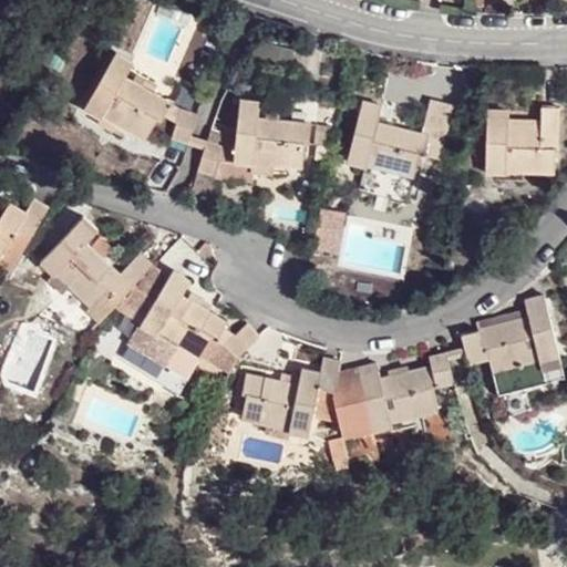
[(189,144),(193,134),(199,113),(185,110),(143,84),(132,79),(127,75),(135,62),(119,52),(86,107),(103,116),(105,114),(116,94),(123,98),(119,106),(126,111),(120,123),(147,138),(158,119),(163,121),(166,115),(177,122),(173,138),(189,144)]
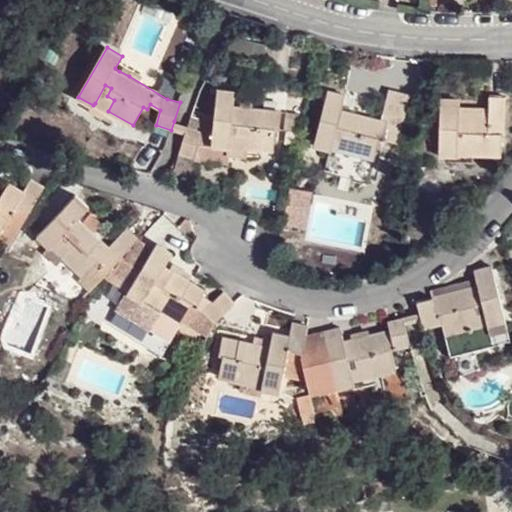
[(119,71),(129,76),(133,69),(123,63),(119,71)]
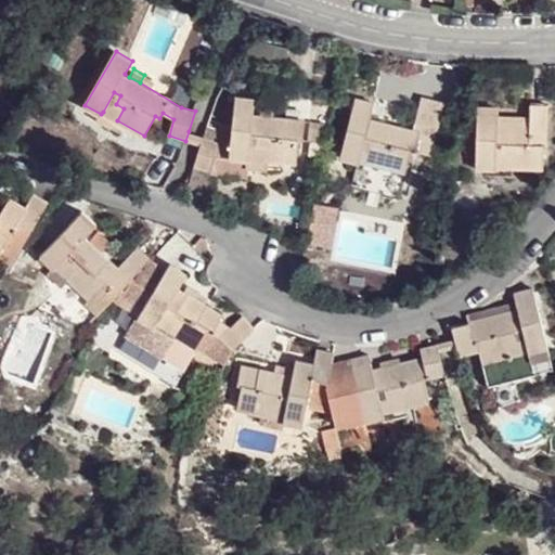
[(114,92),(103,112),(117,120),(124,108),(116,104),(120,95),(114,92)]
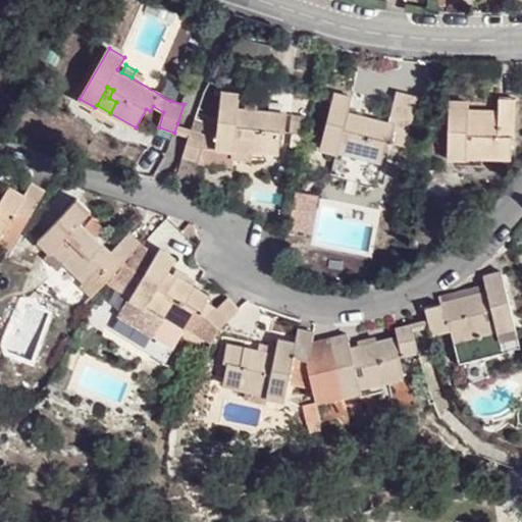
[(197,116),(193,128),(190,137),(184,155),(183,157),(199,160),(205,147),(233,150),(235,146),(237,125),(244,125),(243,135),(250,136),(249,149),(278,152),(281,129),(285,131),(288,112),(239,107),(241,92),(223,90),(220,122),(197,116)]
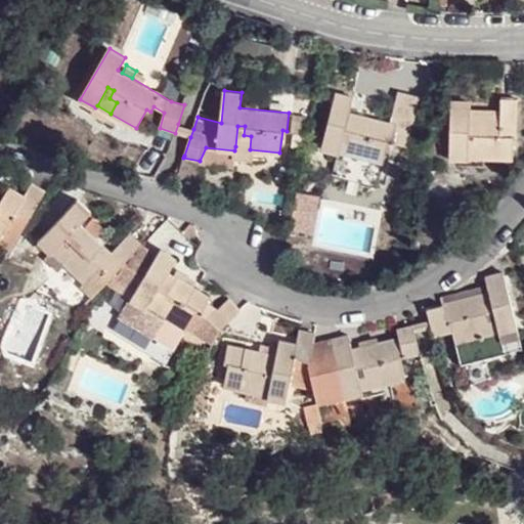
[(339,154),(340,150),(346,130),(352,132),(351,140),(357,142),(355,154),(385,161),(390,141),(408,145),(417,110),(402,105),(397,123),(350,111),(354,97),(336,93),(321,149),(339,154)]
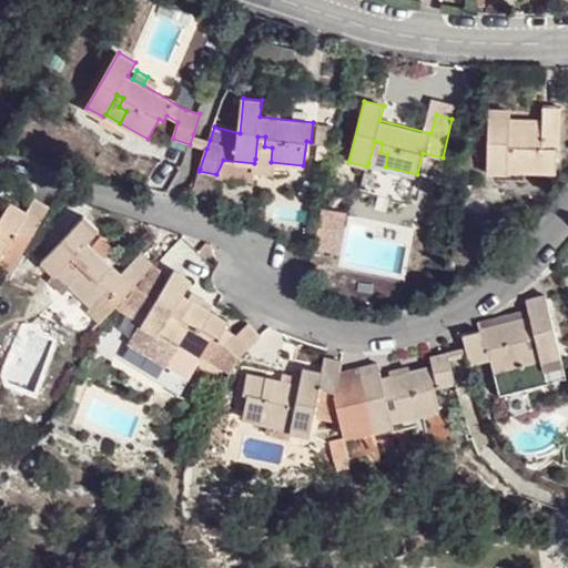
[(544,108),(545,118),(544,130),(509,129),(509,118),(510,110),(490,110),(488,173),(508,174),(508,171),(508,149),(516,149),(516,158),(525,158),(524,171),(558,172),(558,149),(560,149),(563,108),(544,108)]
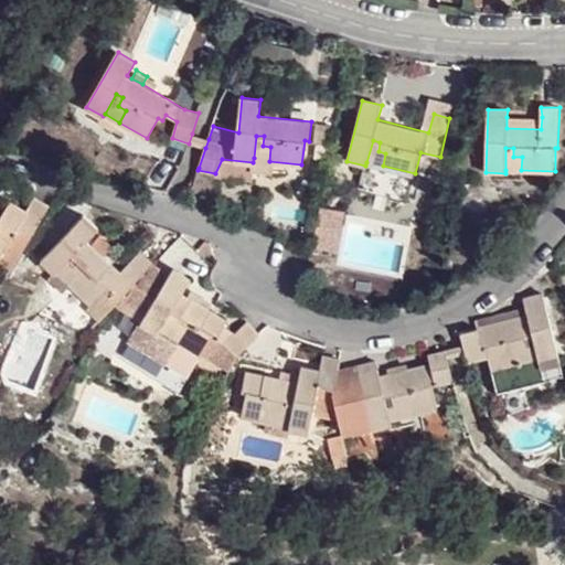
[(541,129),(542,117),(507,117),(507,128),(541,129)]
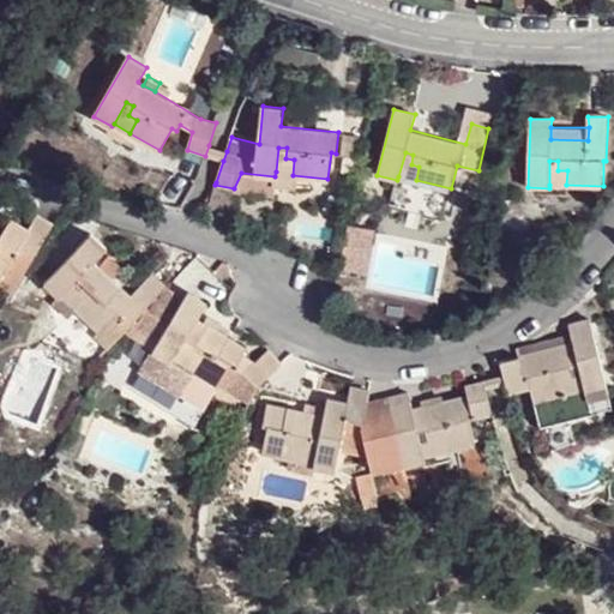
[(223,161),(227,151),(209,145),(205,156),(223,161)]
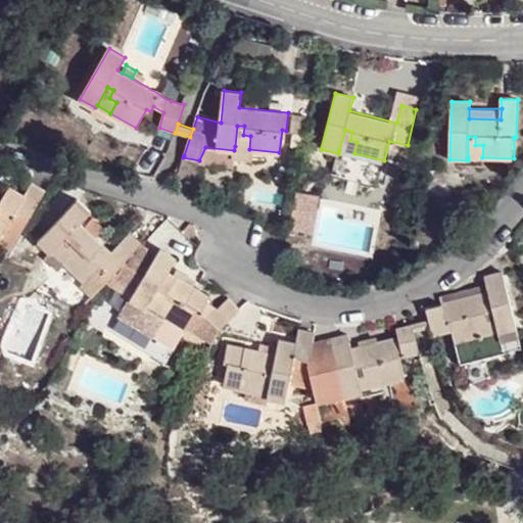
[(235,146),(249,149),(250,136),(243,135),(244,126),(237,126),(235,146)]
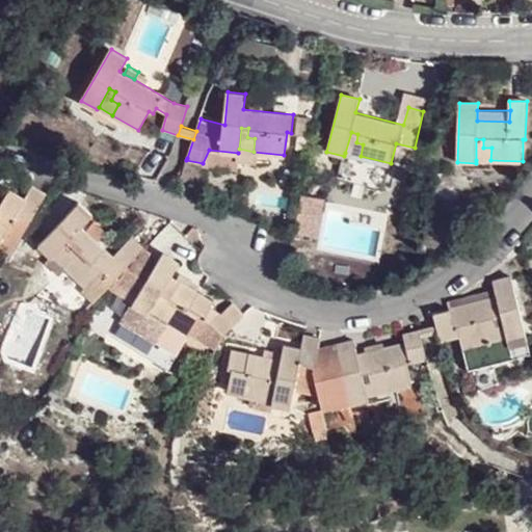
[(351,132),(345,153),(361,156),(363,144),(356,142),(357,134),(351,132)]
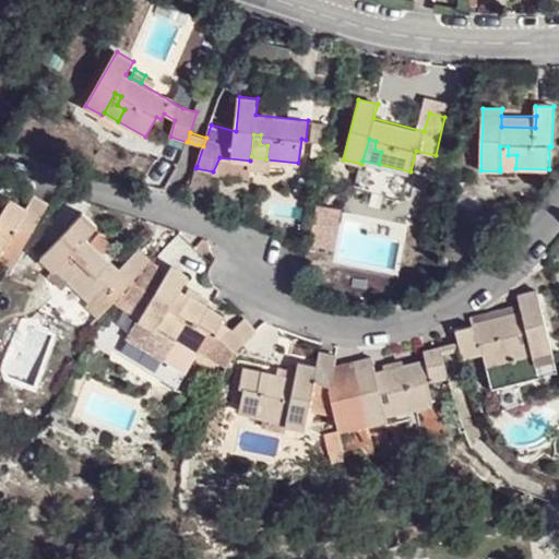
[(500,146),(500,168),(515,168),(516,155),(508,155),(508,146),(500,146)]
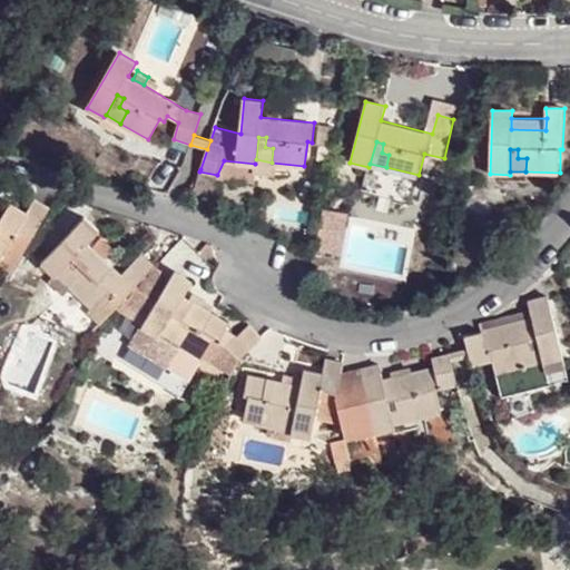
[(0,269),(8,275),(48,208),(35,199),(26,212),(9,202),(0,217),(0,269)]
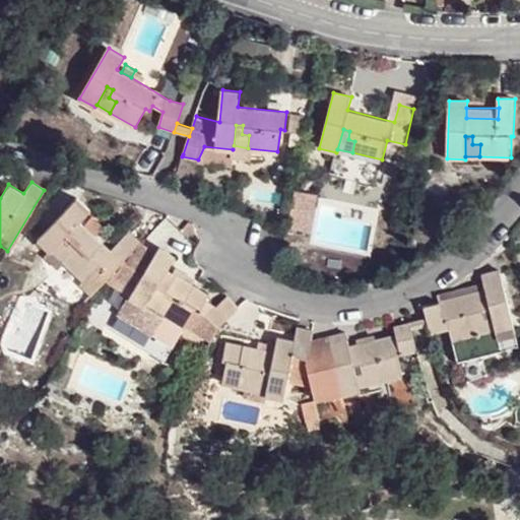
[(293,191),(284,228),(308,233),(316,195),(293,191)]
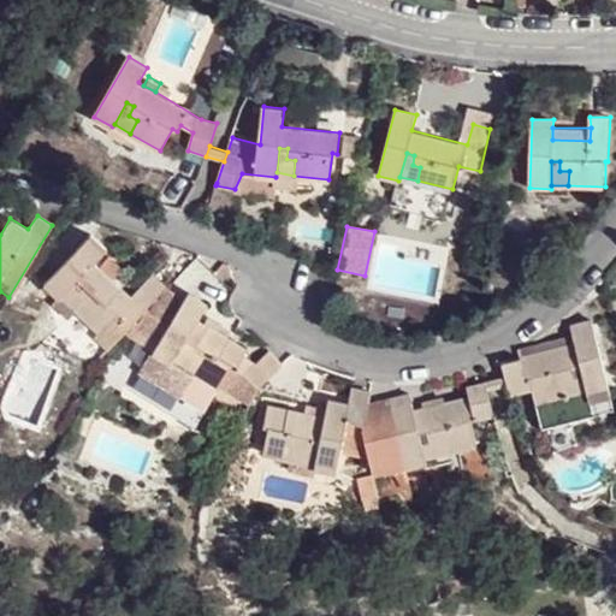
[(90,236),(43,283),(59,297),(53,303),(65,315),(73,307),(99,331),(93,336),(105,348),(130,324),(165,290),(167,288),(153,273),(131,296),(94,261),(106,249),(90,236)]
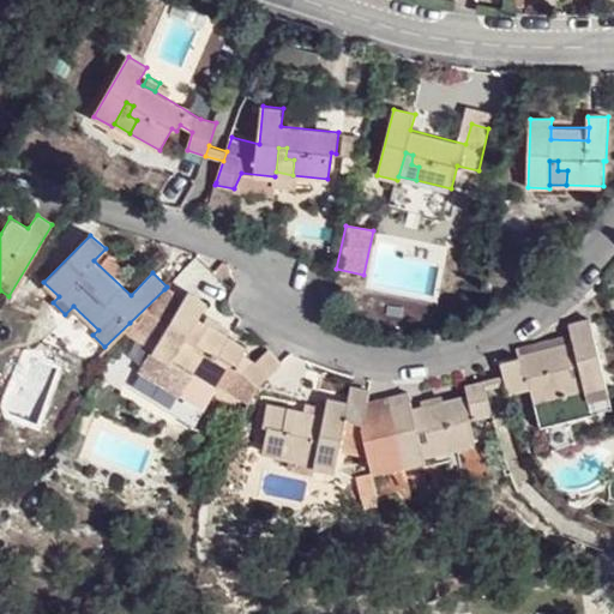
[(125,333),(152,350),(181,302),(164,289),(130,323),(125,333)]
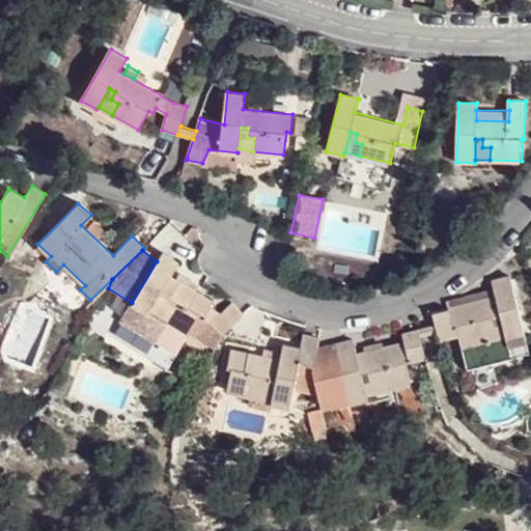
[(132,303),(118,328),(151,347),(167,320),(215,347),(222,333),(243,313),(232,301),(220,313),(208,308),(212,300),(170,276),(177,261),(162,253),(157,261),(132,303)]
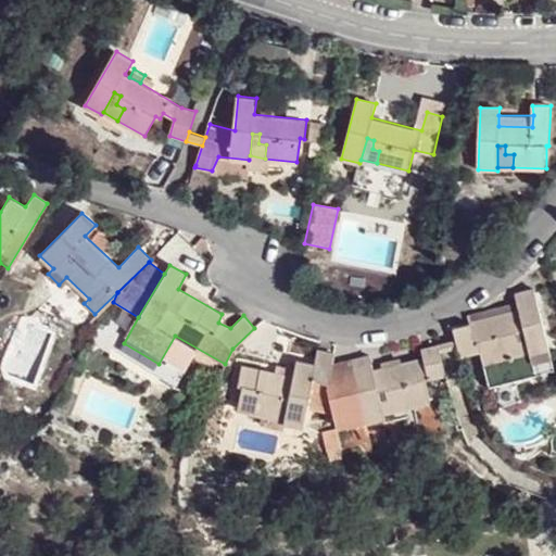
[(487,387),(492,386),(547,373),(555,370),(534,287),(513,292),(515,302),(517,311),(451,326),(454,338),(456,345),(458,354),(478,351),(487,387)]
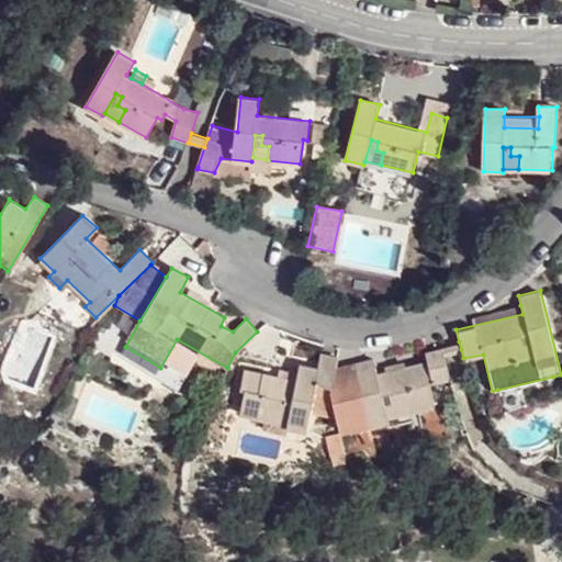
[(520,305),(476,315),(456,327),(456,329),(523,314),(520,305)]
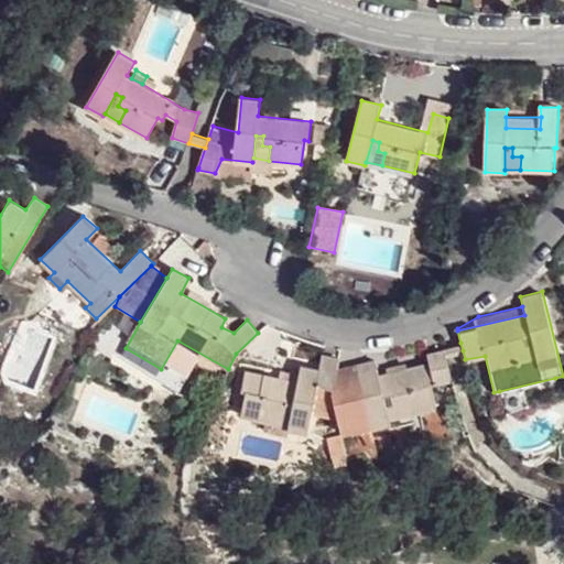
[(463,350),(461,343),(443,348),(444,355),(463,350)]
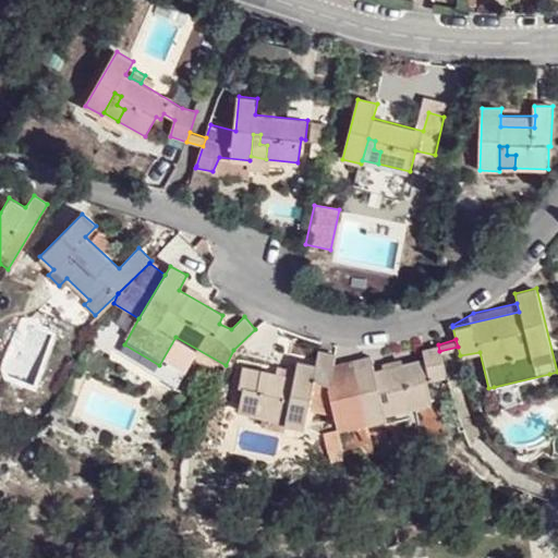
[(439,351),(438,344),(422,348),(425,360),(375,371),(371,355),(351,360),(334,364),(327,393),(331,411),(337,427),(365,420),(386,415),(385,412),(379,390),(388,389),(390,398),(398,397),(401,409),(431,402),(425,380),(447,376),(439,351)]
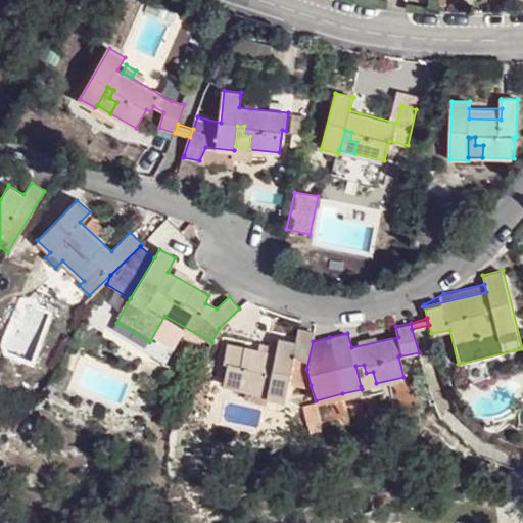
[(306,369),(313,332),(298,328),(296,341),(278,336),(275,353),(226,343),(223,362),(227,363),(223,384),(251,389),(253,377),(263,379),(264,369),(272,371),(267,392),(267,395),(284,398),(288,380),(311,385),(306,369)]
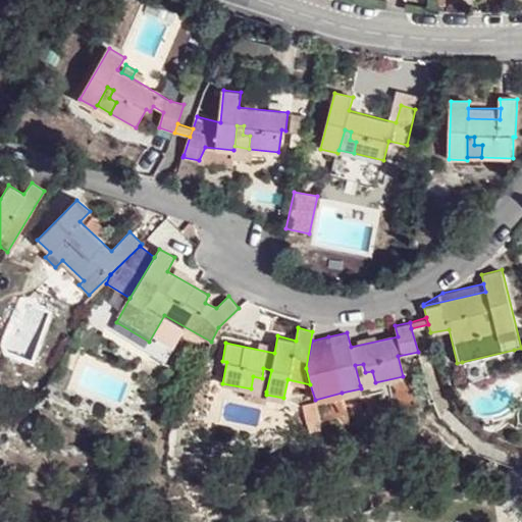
[(514,350),(462,362),(467,386),(519,374),(514,350)]
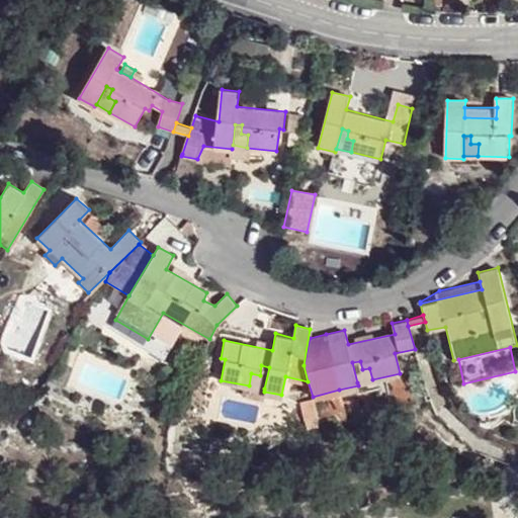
[(352,362),(357,382),(372,379),(369,368),(362,369),(360,361),(352,362)]
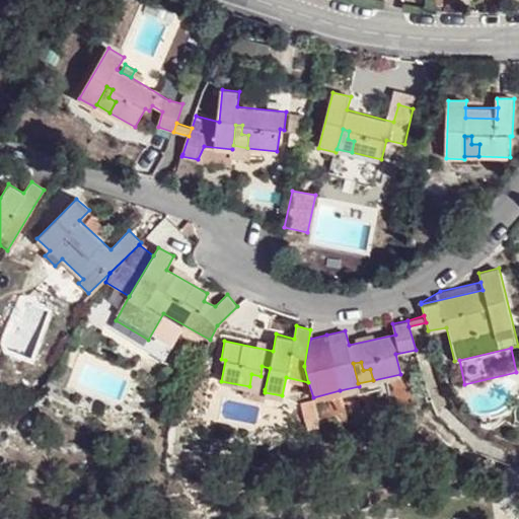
[(251,374),(249,386),(265,389),(270,368),(262,366),(261,376),(251,374)]
